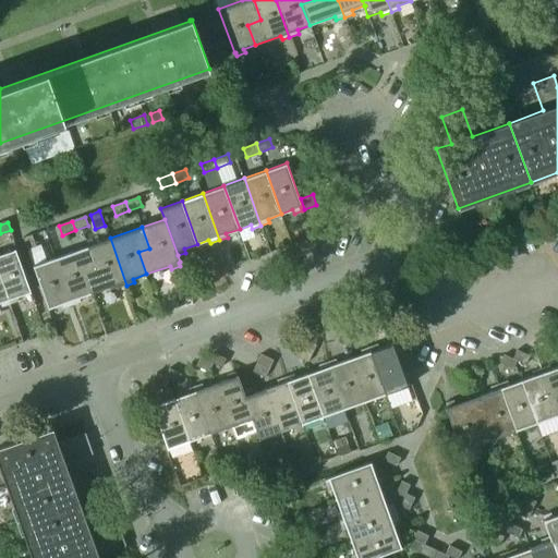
[(23,239),(27,253),(37,249),(33,235),(23,239)]
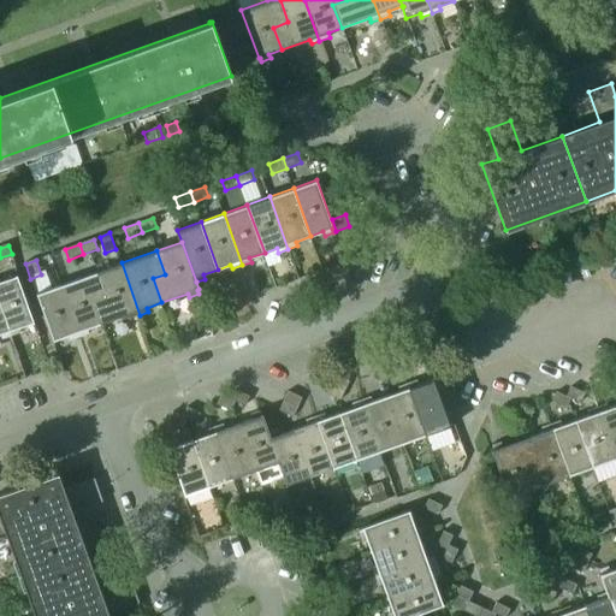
[(122,262),(99,271),(107,295),(93,300),(102,324),(128,314),(130,319),(140,315),(122,262)]
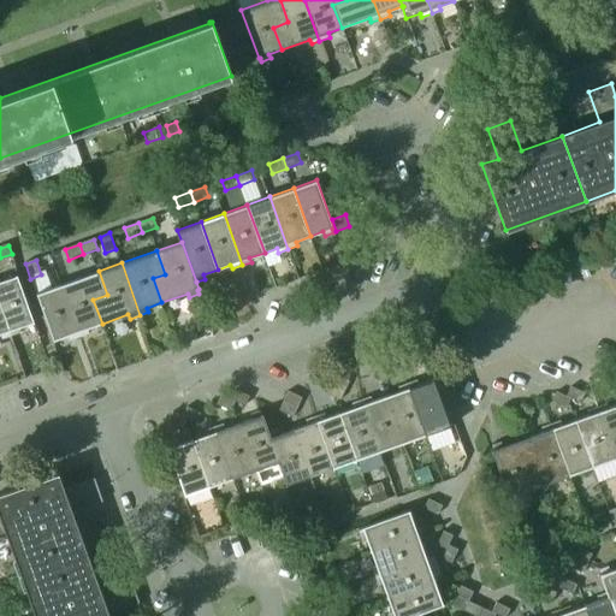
[(99,271),(63,284),(81,336),(89,333),(87,329),(102,324),(93,300),(107,295),(99,271)]
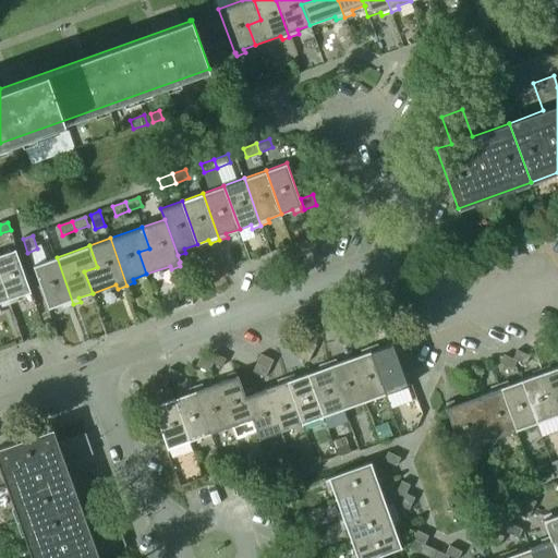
[(15,249),(0,254),(0,275),(10,304),(19,301),(17,296),(31,292),(15,249)]
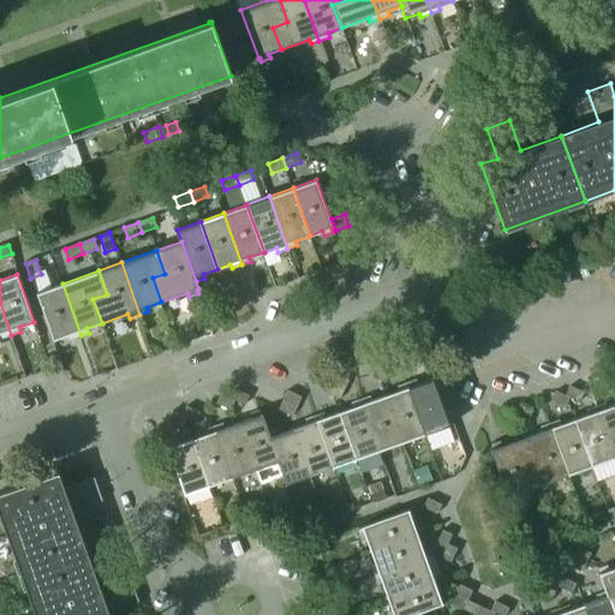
[(70,340),(81,335),(63,284),(36,293),(53,340),(69,335),(70,340)]
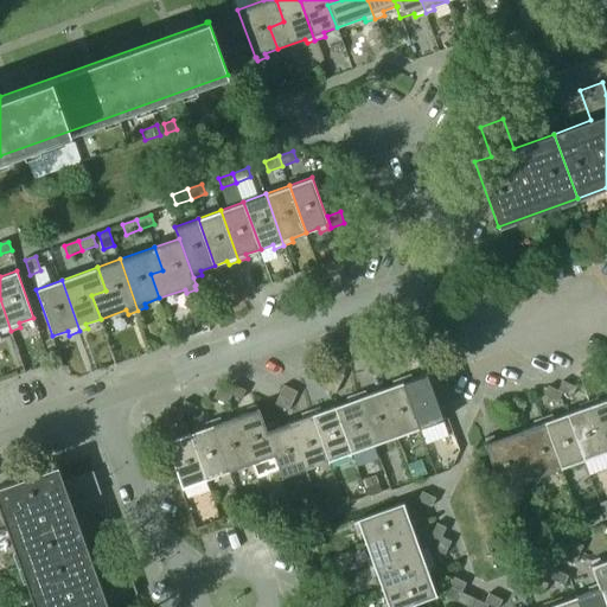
[(0,299),(0,330),(1,334),(11,331),(0,299)]
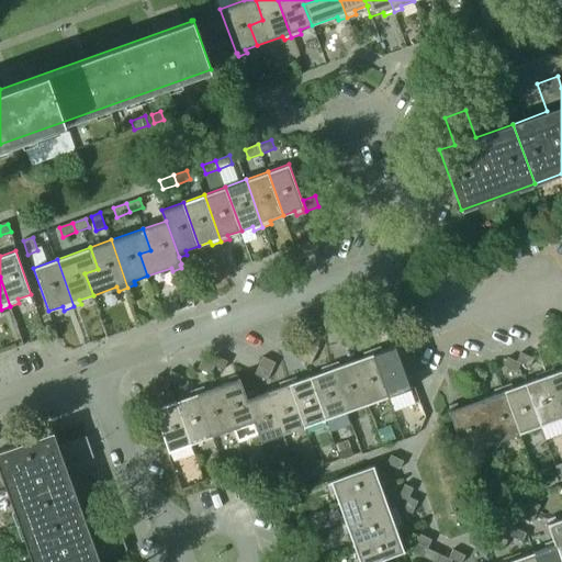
[(375,317),(371,327),(384,333),(389,324),(375,317)]
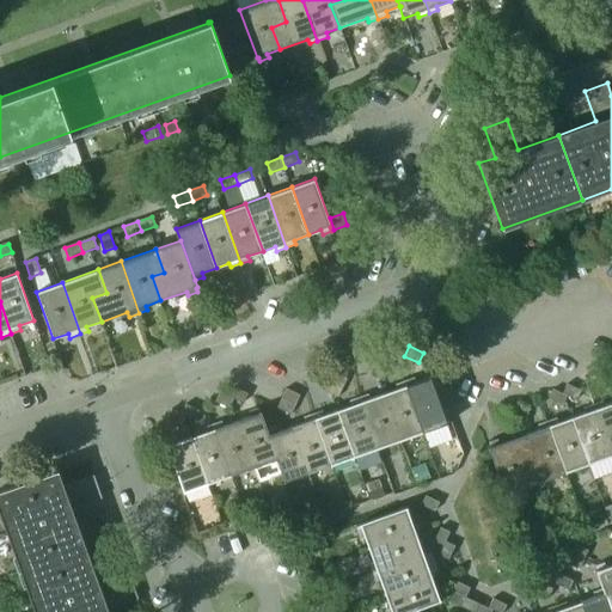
[(389,372),(392,361),(379,356),(375,367),(389,372)]
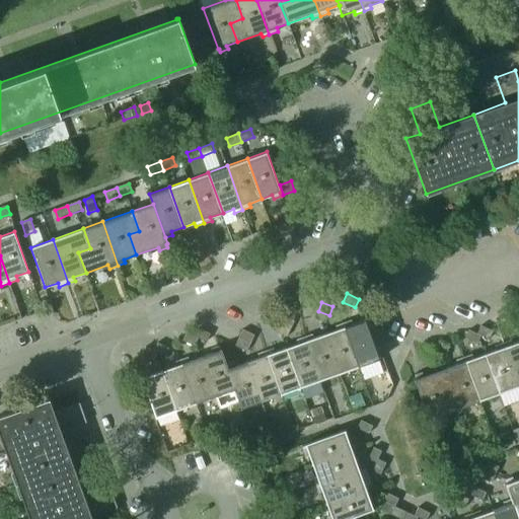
[(329,315),(318,311),(315,320),(326,324),(329,315)]
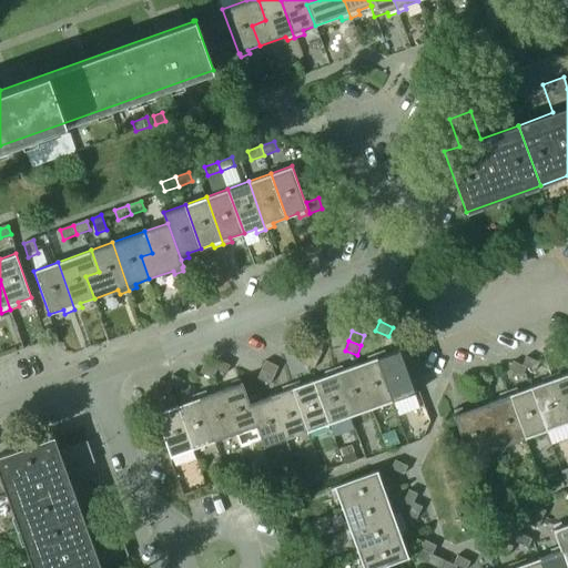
[(567,355),(567,351),(566,350),(557,345),(553,355),(566,361),(567,355)]
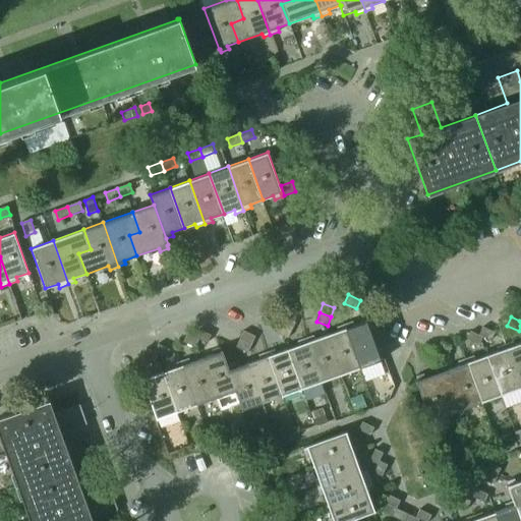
[(292,331),(295,322),(284,317),(281,327),(292,331)]
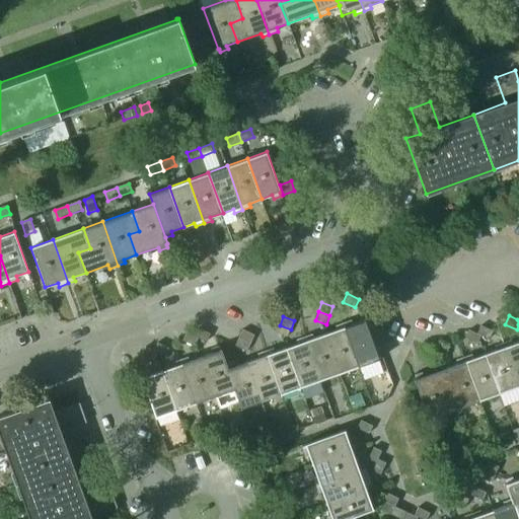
[(352,319),(344,322),(359,367),(379,359),(365,318),(353,322),(352,319)]
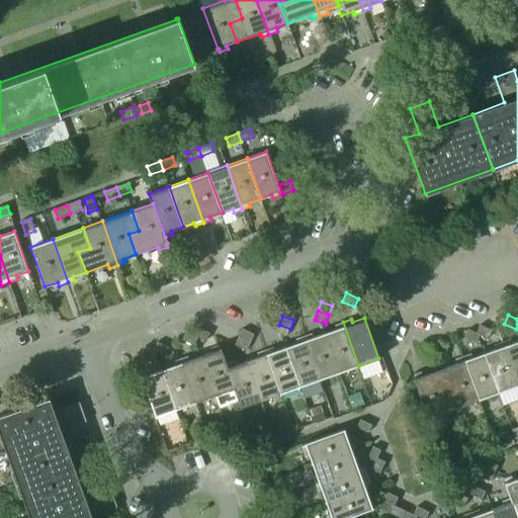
[(339,372),(358,366),(343,322),(335,325),(336,329),(325,333),(339,372)]
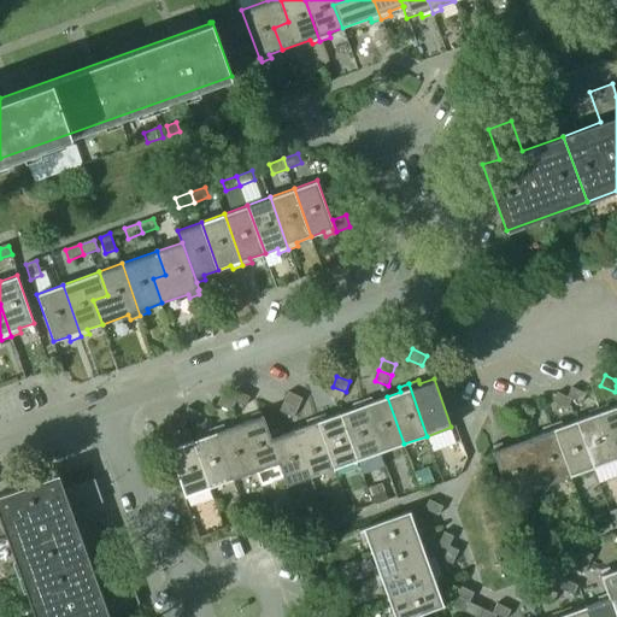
[(346,392),(333,387),(329,398),(342,403),(346,392)]
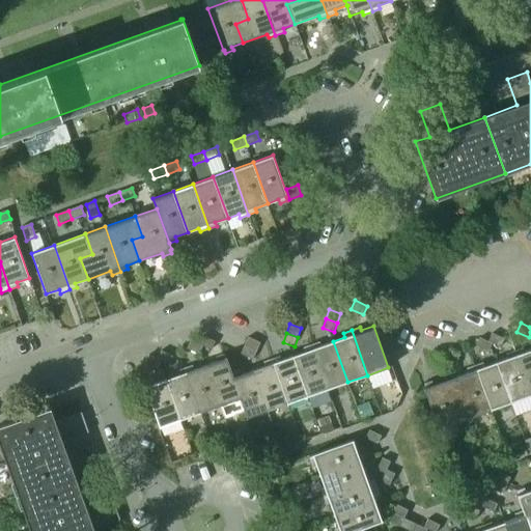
[(502,347),(505,339),(493,333),(490,341),(493,343),(502,347)]
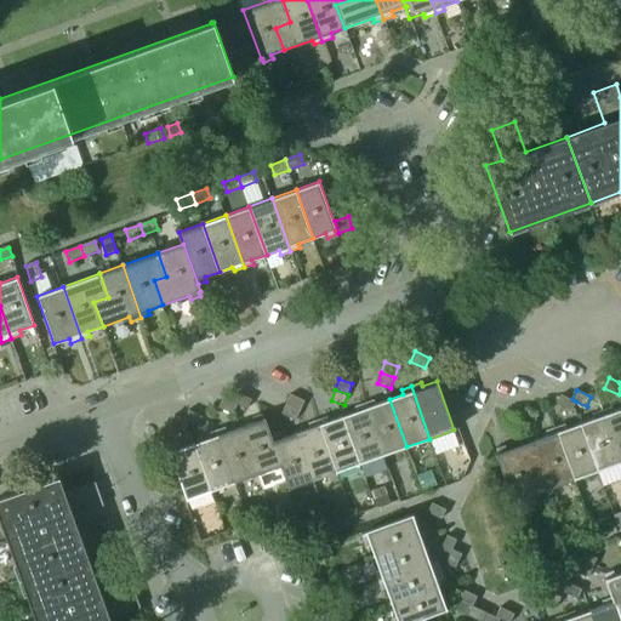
[(248,410),(252,400),(239,393),(234,404),(239,405),(248,410)]
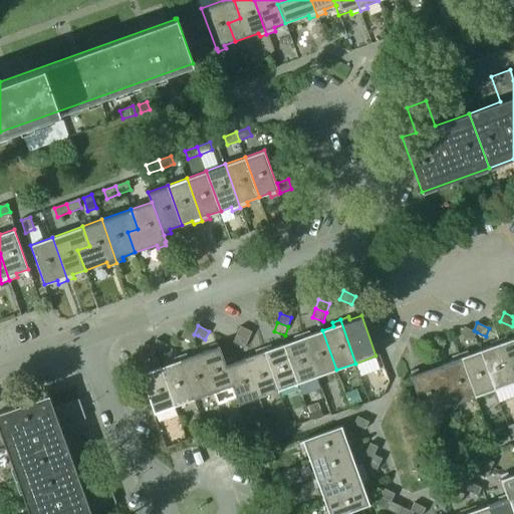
[(477,332),(474,330),(466,326),(462,335),(473,340),(477,332)]
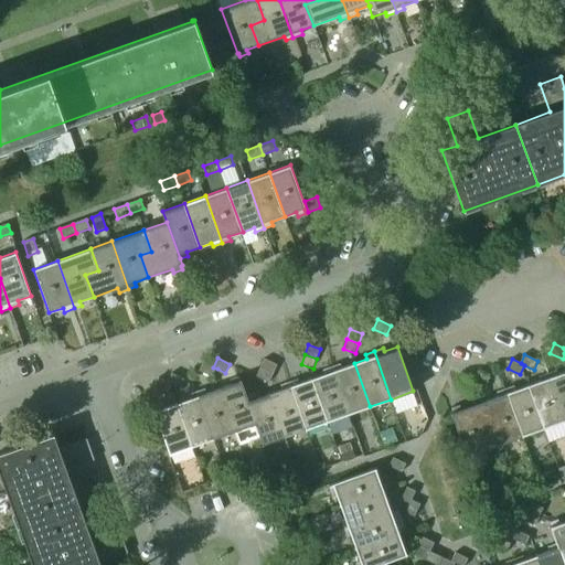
[(274,374),(277,363),(264,360),(260,370),(274,374)]
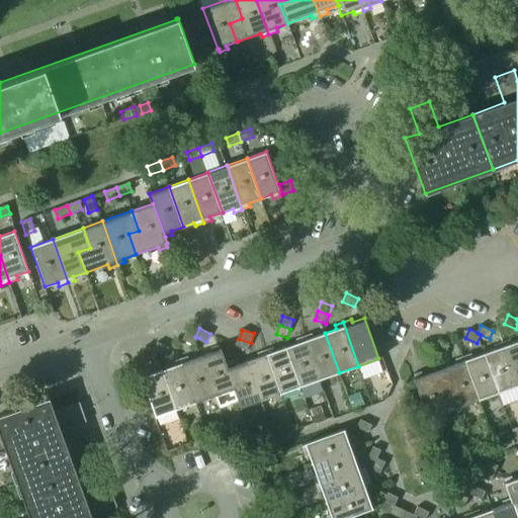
[(199,338),(195,337),(187,333),(184,340),(195,345),(199,338)]
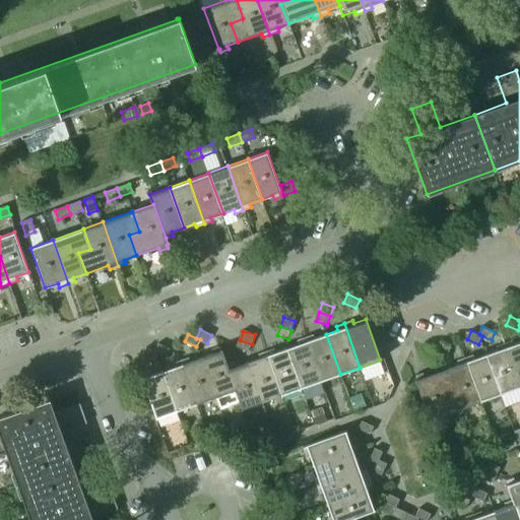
[(320,381),(340,374),(326,334),(315,338),(313,334),(305,337),(320,381)]
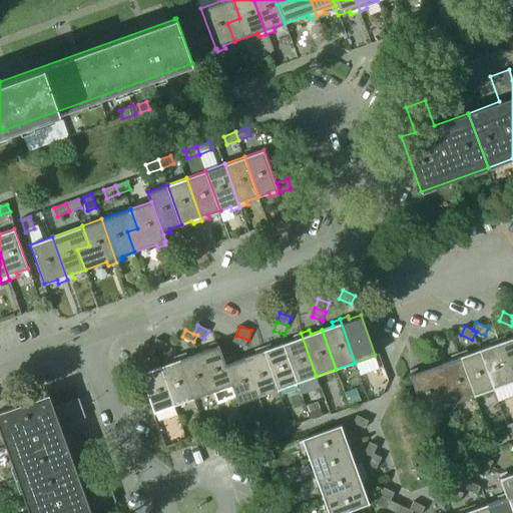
[(283,344),(297,383),(316,376),(301,333),(294,336),(295,339),(283,344)]
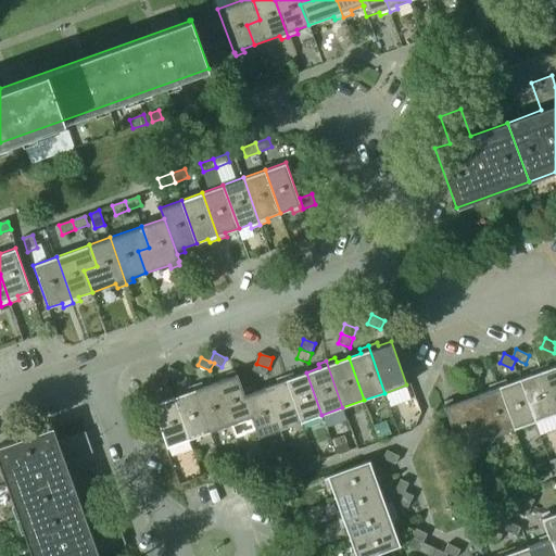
[(269,368),(256,364),(253,375),(265,378),(269,368)]
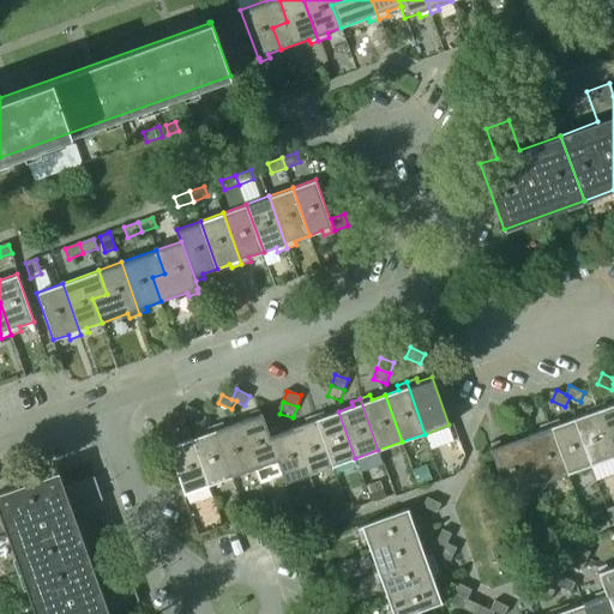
[(613,458),(613,457),(613,403),(606,407),(605,403),(595,407),(613,458)]
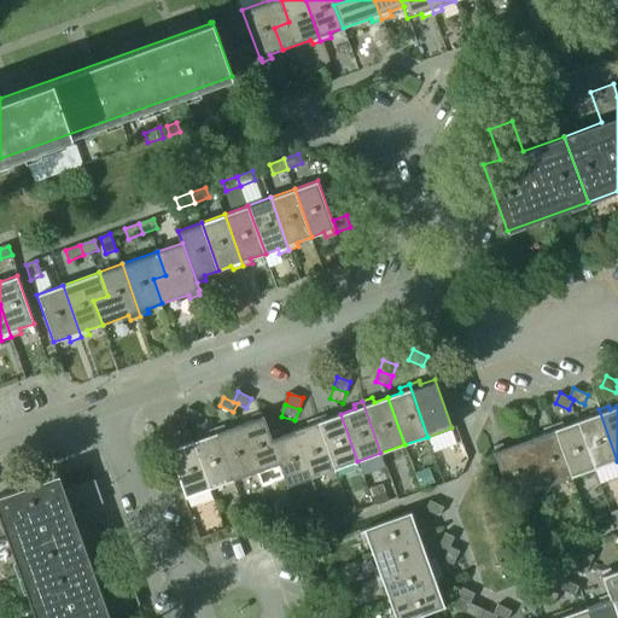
[(531,423),(536,413),(522,407),(517,417),(522,419),(531,423)]
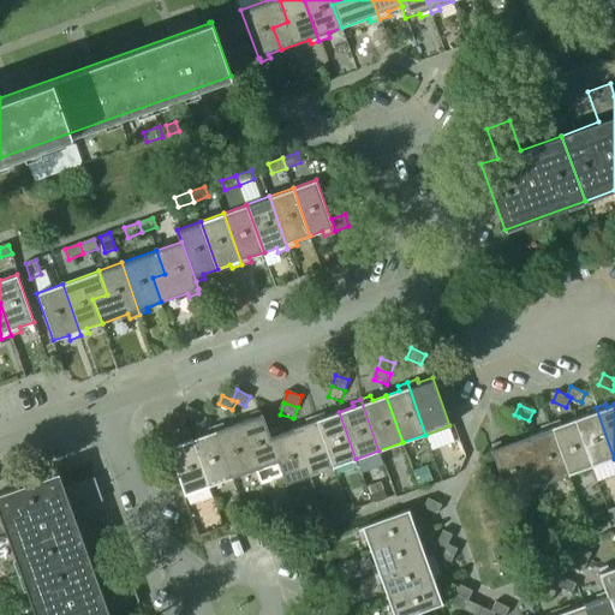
[(197,423),(202,413),(189,407),(184,417),(186,418),(197,423)]
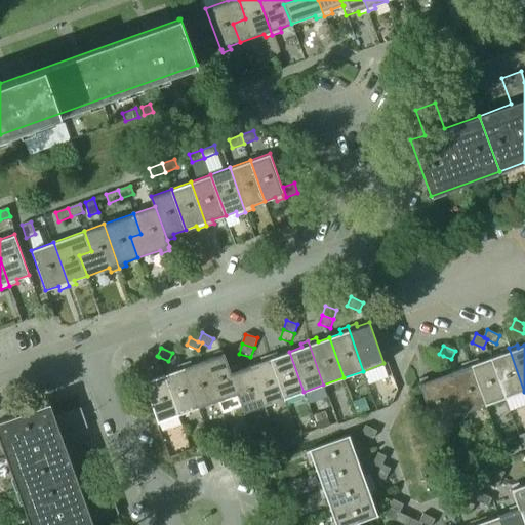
[(506,398),(524,392),(509,348),(501,350),(502,354),(491,358),(506,398)]
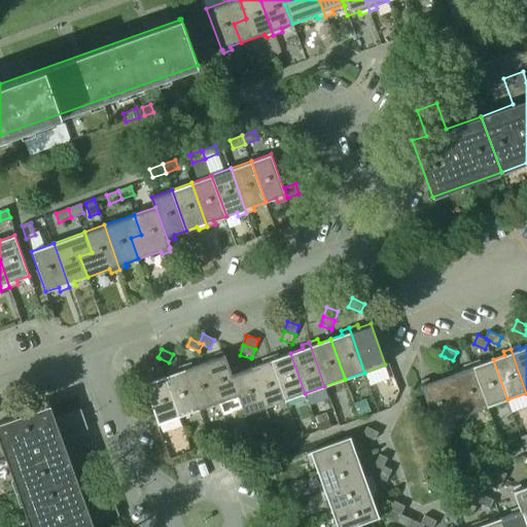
[(204,361),(217,402),(238,395),(239,394),(231,371),(231,370),(224,353),(222,354),(221,351),(215,353),(216,356),(204,361)]
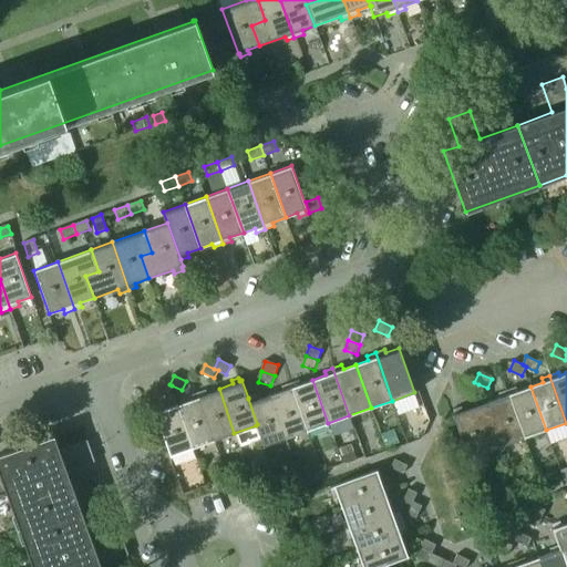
[(478,384),(474,382),(465,378),(461,387),(474,393),(478,384)]
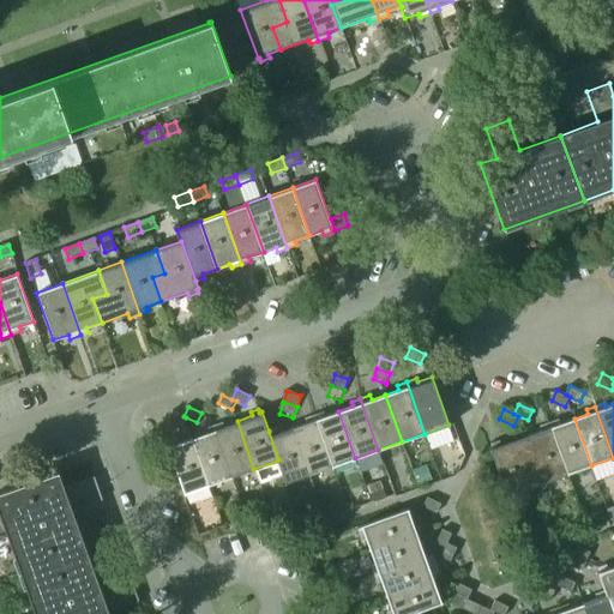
[(186,417),(184,416),(174,411),(169,421),(181,427),(186,417)]
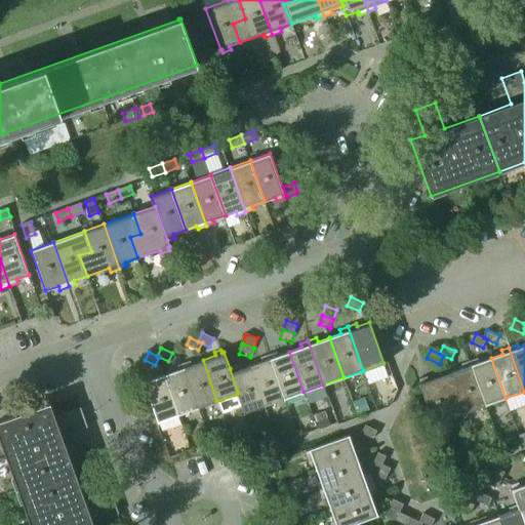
[(268,355),(283,400),(304,392),(289,352),(278,355),(277,352),(268,355)]
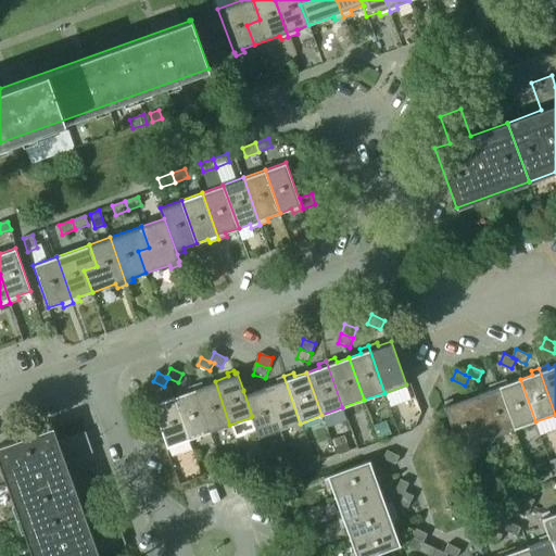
[(265,387),(280,430),(300,424),(283,376),(277,379),(278,382),(265,387)]
